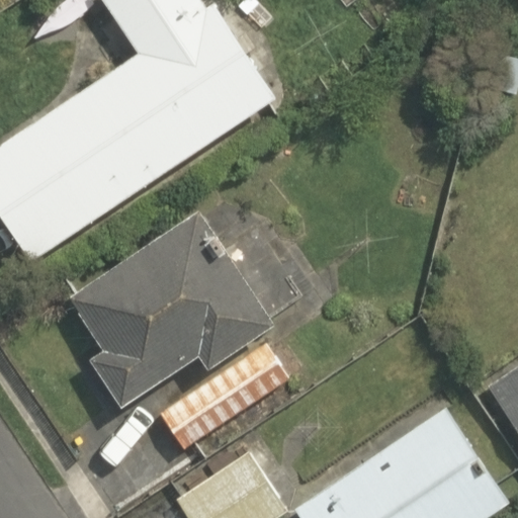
[(0,143),(0,211),(32,262),(278,100),(214,3),(207,7),(202,0),(102,0),(137,53),(0,143)]
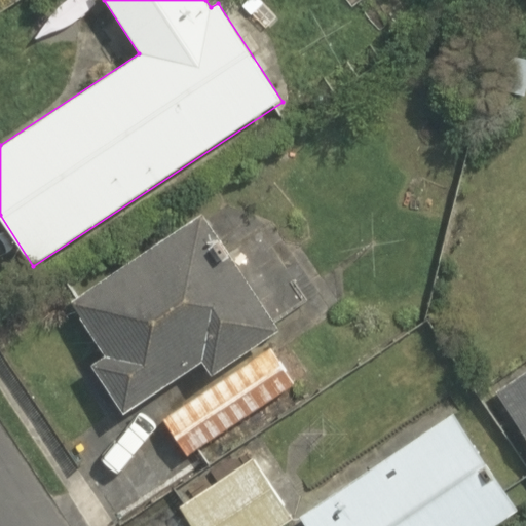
[(525,60),(504,54),(495,90),(525,98),(525,97),(525,60)]
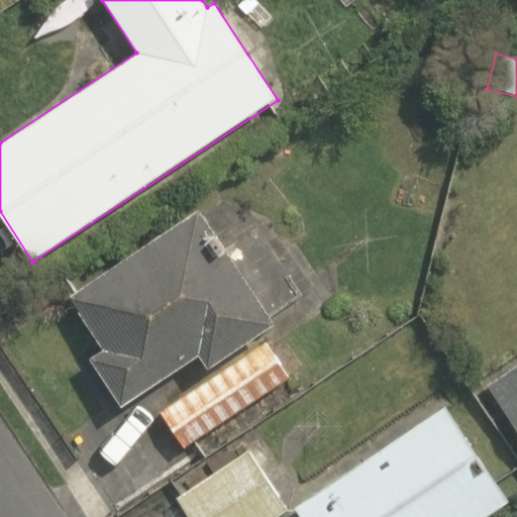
[(158,407),(187,451),(293,381),(262,333),(275,324),(199,209),(68,296),(104,350),(92,359),(122,405),(199,354),(211,372),(158,407)]
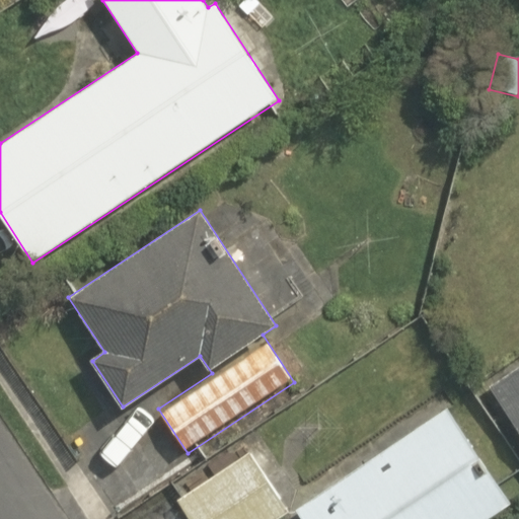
[(518,370),(490,391),(518,433),(518,370)]
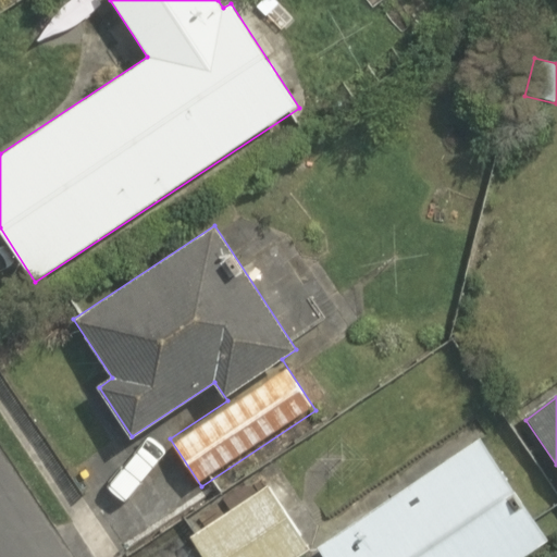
[(524,556),(551,541),(482,437),(318,547),(323,556),(524,556)]
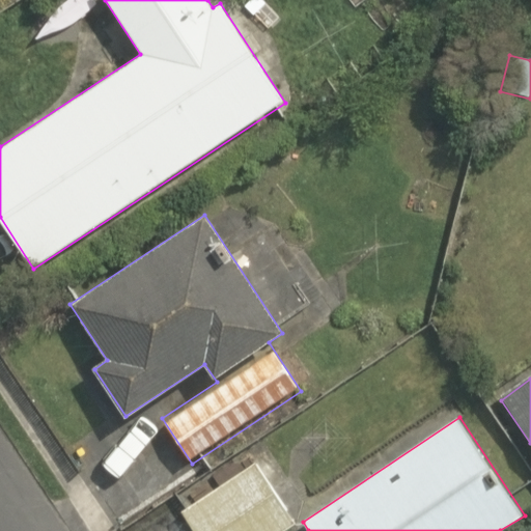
[(180,512),(193,530),(284,530),(297,524),(255,463),(180,512)]
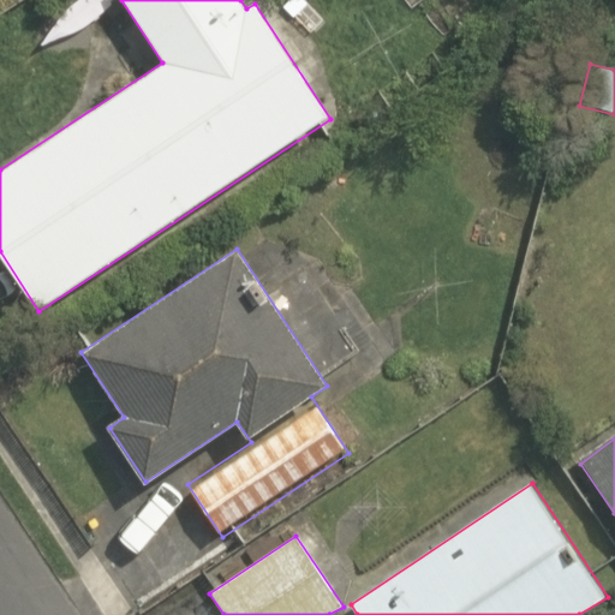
All buildings are outlined.
